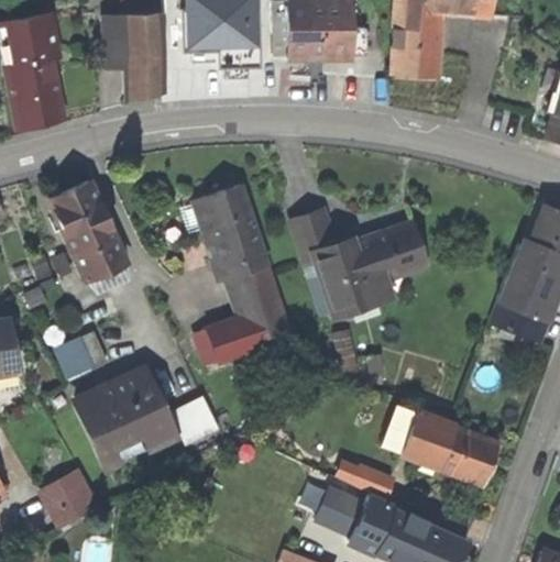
[(195,0),(197,42),(217,41),(217,69),(256,69),(256,61),(353,59),(352,0),(195,0)]
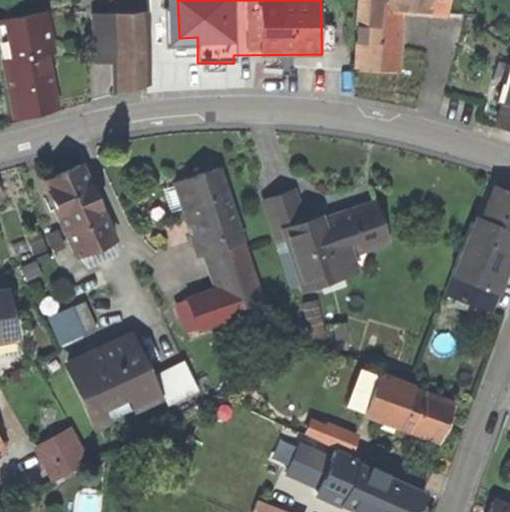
[(358,0),(355,67),(402,70),(404,13),(447,15),(448,0),(358,0)]
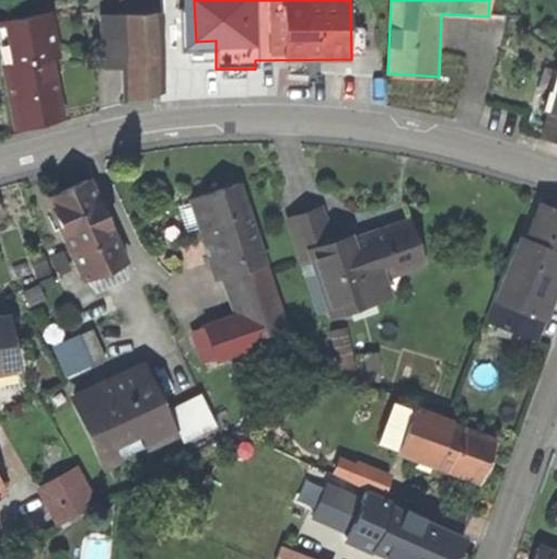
[(53,12),(7,22),(15,62),(2,66),(15,130),(70,119),(56,54),(61,53),(53,12)]
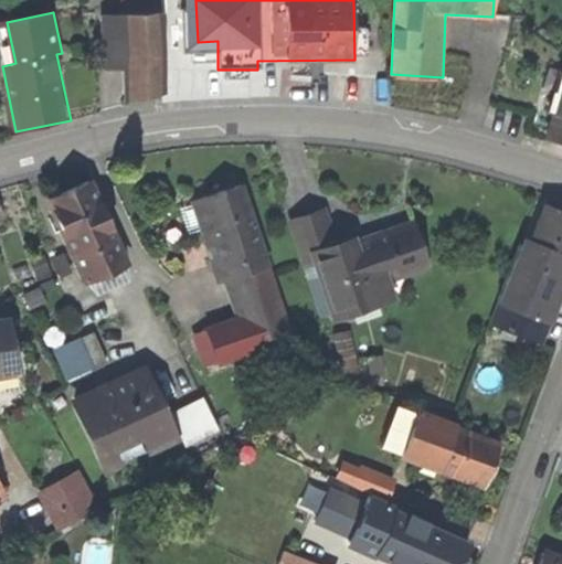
[(124,14),(104,14),(106,68),(127,67),(128,102),(166,89),(161,12),(124,14)]
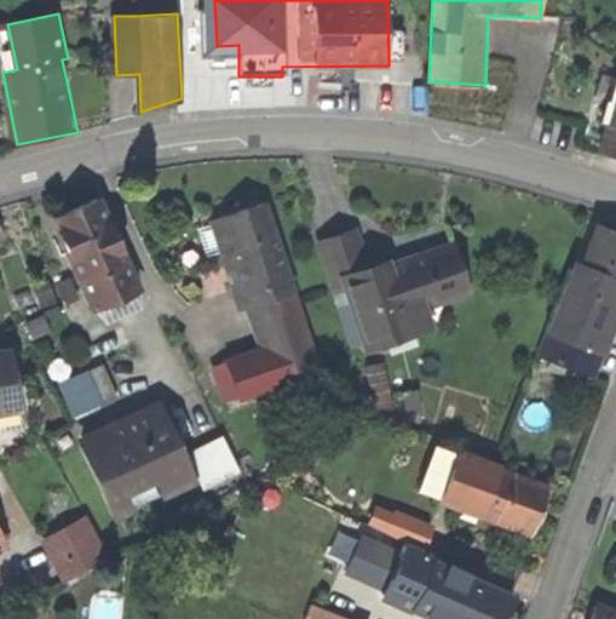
[(207,45),(183,45),(183,96),(207,96),(207,45)]
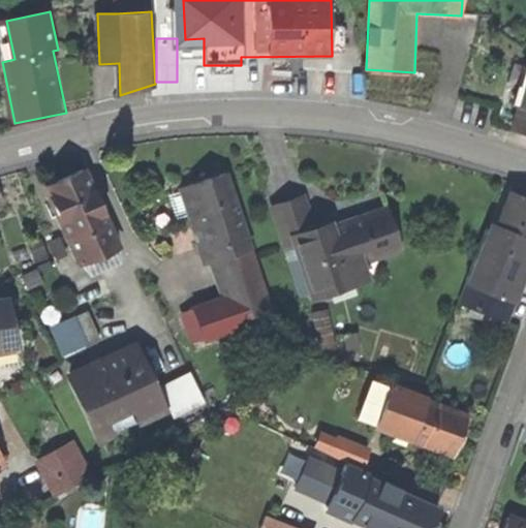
[(525,78),(511,130),(525,134),(525,78)]
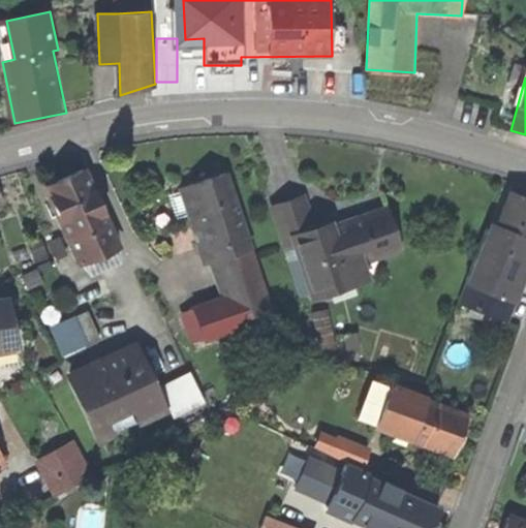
[(87,169),(44,188),(80,267),(122,247),(87,169)]
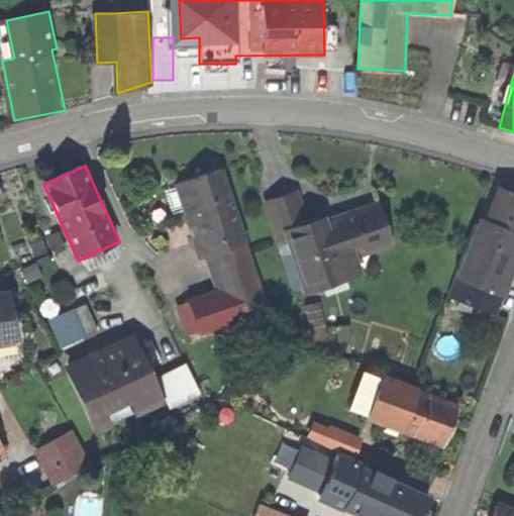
[(222,168),(180,183),(206,259),(216,290),(189,300),(201,334),(234,323),(247,310),(269,302),(248,244),(222,168)]
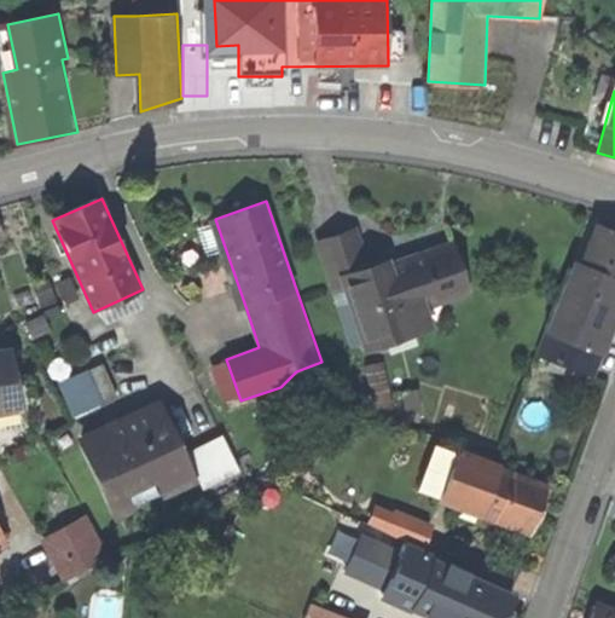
[(546,331),(538,353),(595,376),(603,354),(614,324),(614,230),(596,223),(581,263),(574,260),(546,331)]
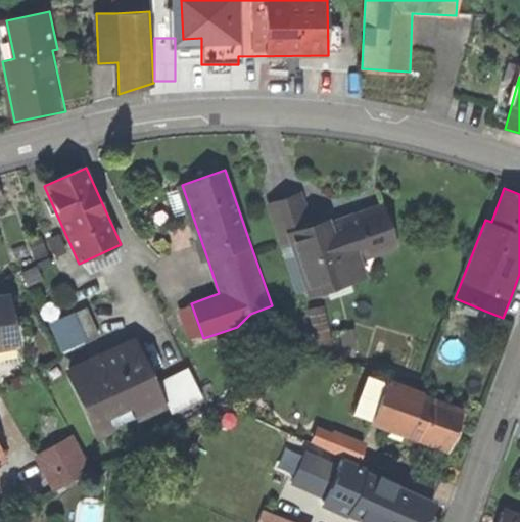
[(281,244),(290,241),(287,232),(312,224),(301,193),(268,203),(281,244)]
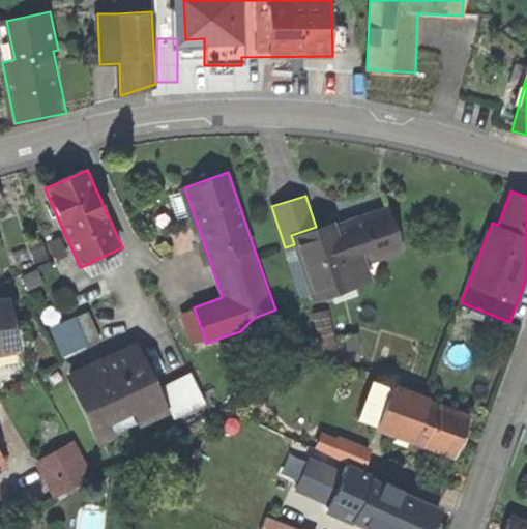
[(316,227),(291,235),(313,299),(372,280),(367,264),(404,252),(388,206),(333,225),(332,221),(316,227)]
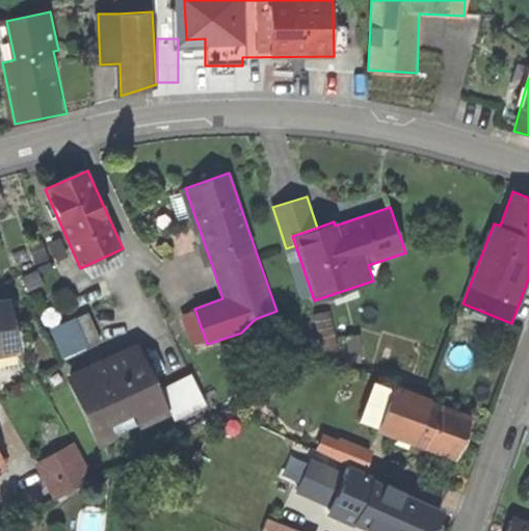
[(0,352),(18,350),(8,296),(0,297),(0,352)]
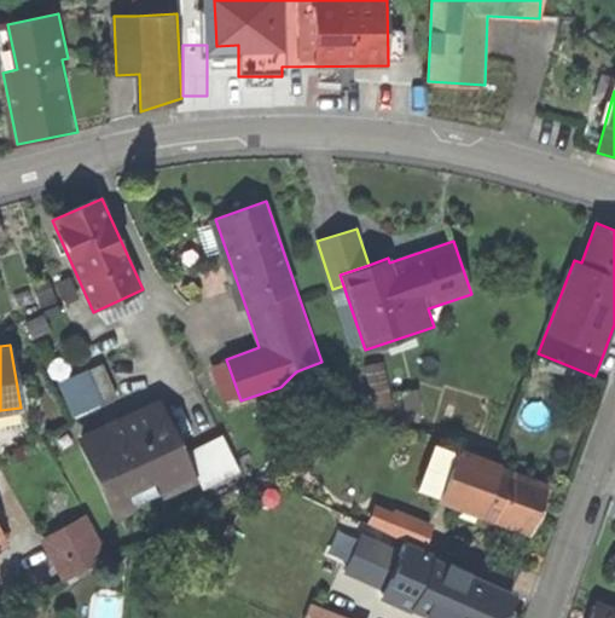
[(80,440),(119,520),(201,481),(187,455),(162,402),(80,440)]
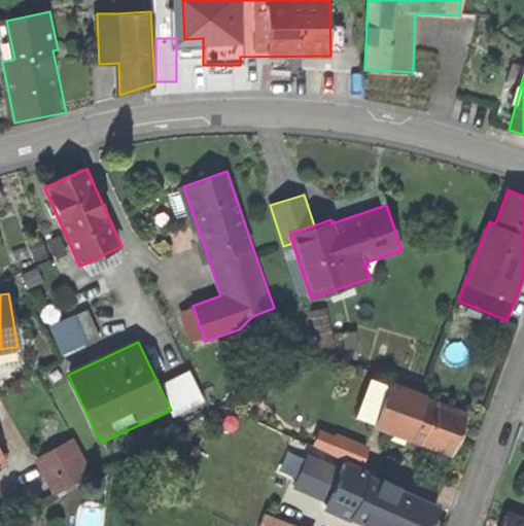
[(190,372),(160,387),(171,410),(174,417),(205,401),(190,372)]
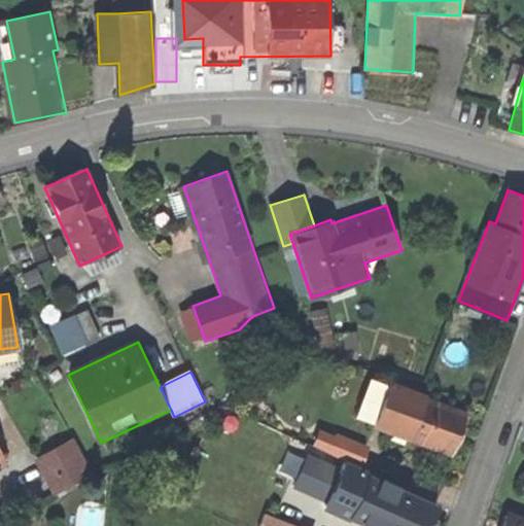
[(390,382),(374,428),(453,458),(469,412),(390,382)]
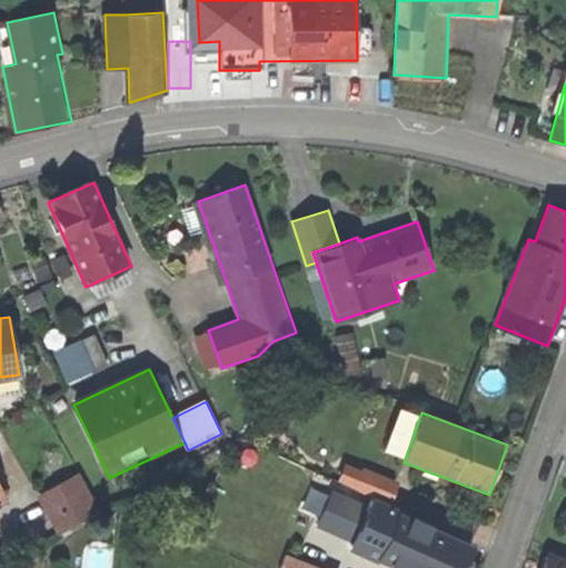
[(341,457),(337,478),(395,492),(399,470),(341,457)]
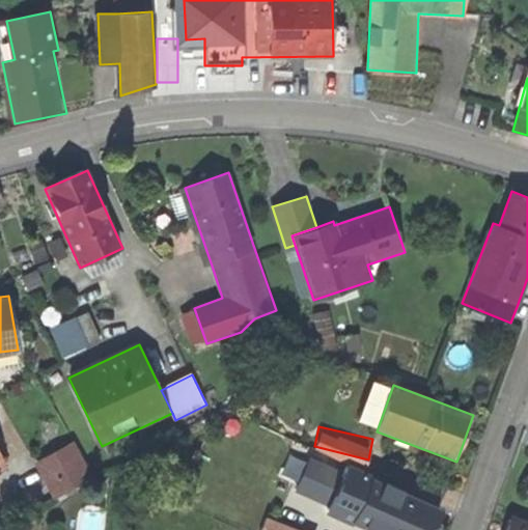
[(94,475),(75,441),(35,464),(55,498),(94,475)]
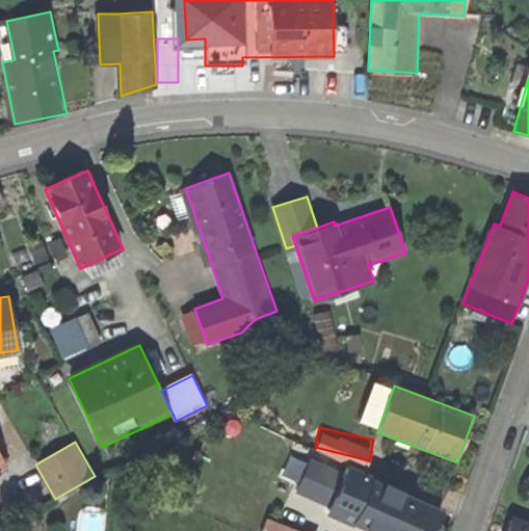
[(290,448),(284,475),(298,479),(305,451),(290,448)]
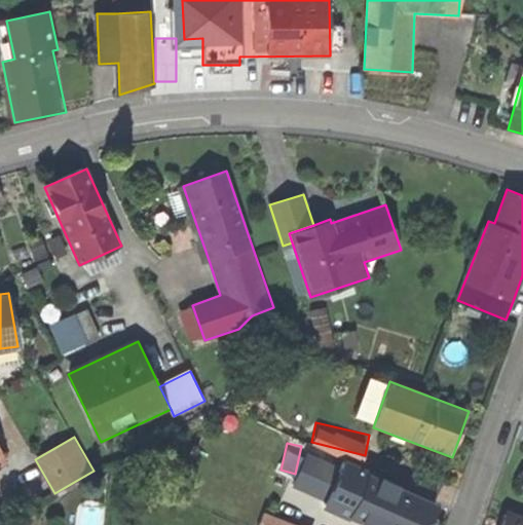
[(360,524),(428,524),(439,503),(346,462),(326,510),(360,524)]
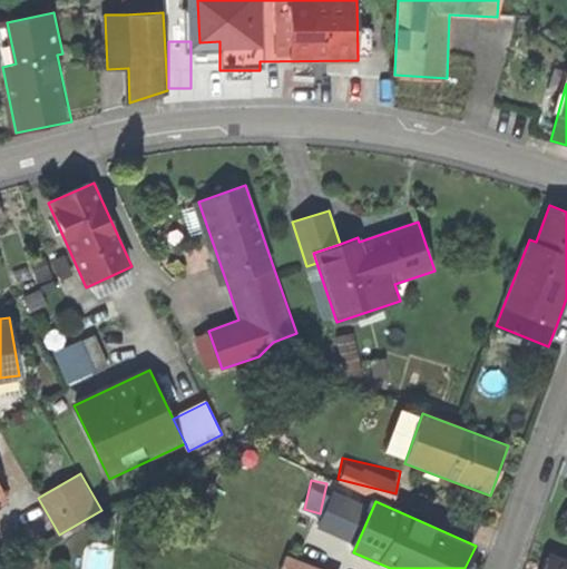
[(280,568),(340,568),(341,567),(286,549),(280,568)]
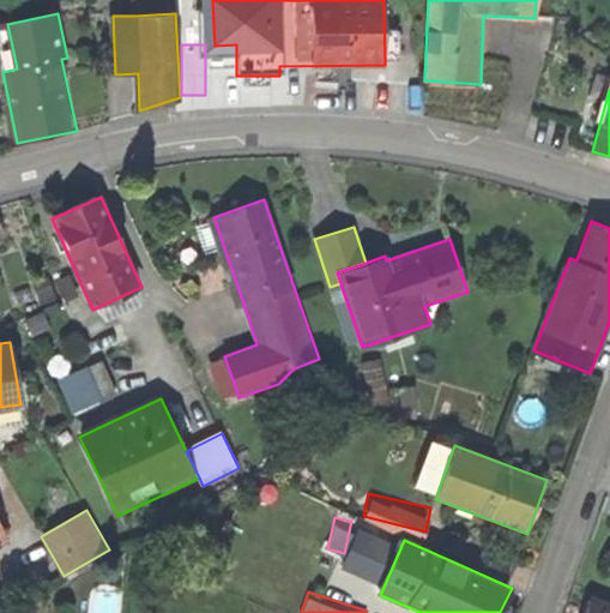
[(609,601),(591,595),(585,612),(609,612),(609,601)]
